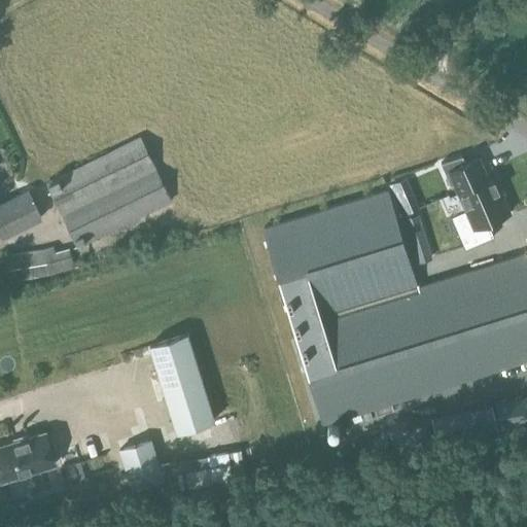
[(172,201),(141,136),(47,182),(78,247),(172,201)]
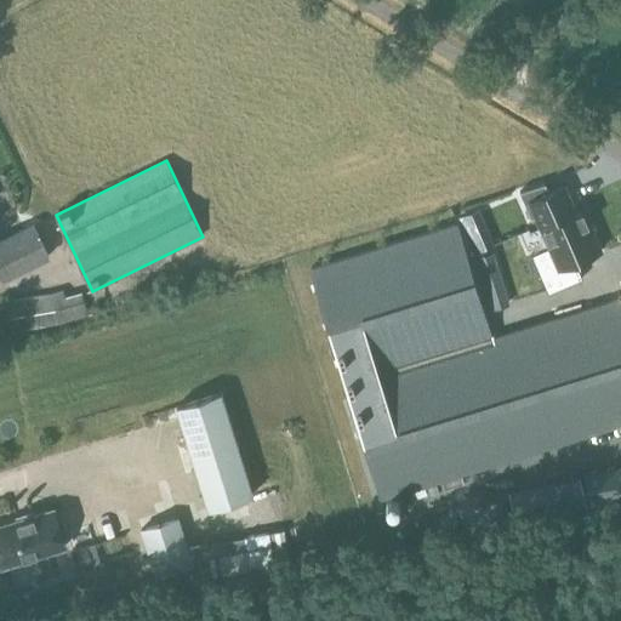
[(546,182),(520,189),(531,217),(537,215),(542,227),(547,224),(554,244),(531,254),(547,292),(582,278),(581,277),(576,278),(570,262),(600,250),(584,209),(575,212),(564,186),(550,192),(546,182)]
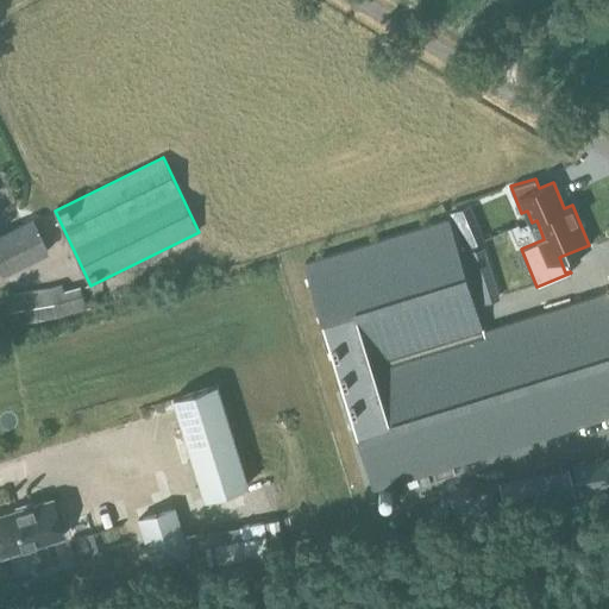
[(0,234),(0,267),(4,274),(49,252),(33,219),(0,234)]
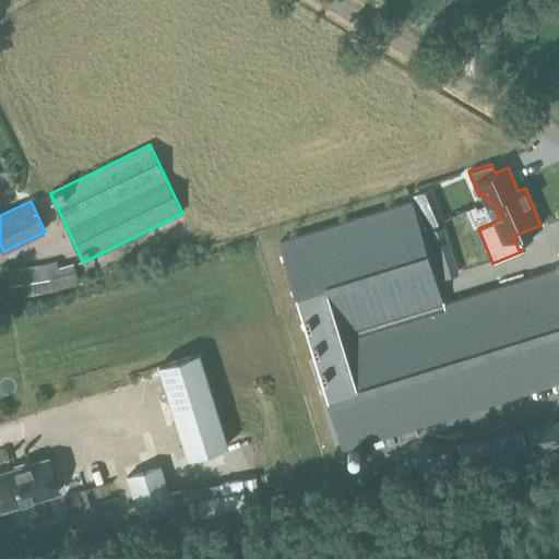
[(451,233),(467,225),(463,215),(447,222),(451,233)]
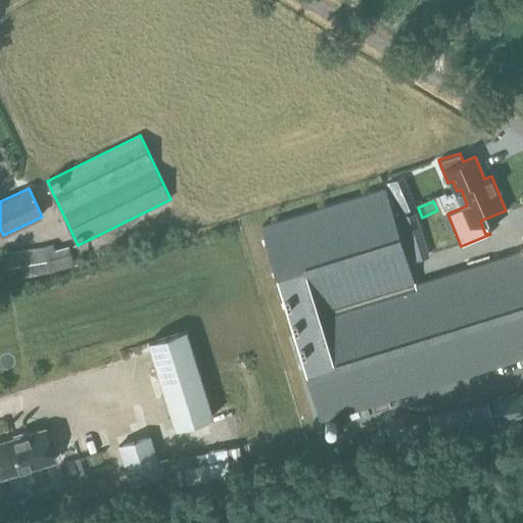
[(377,203),(263,236),(322,422),(522,355),(522,263),(409,303),(377,203)]
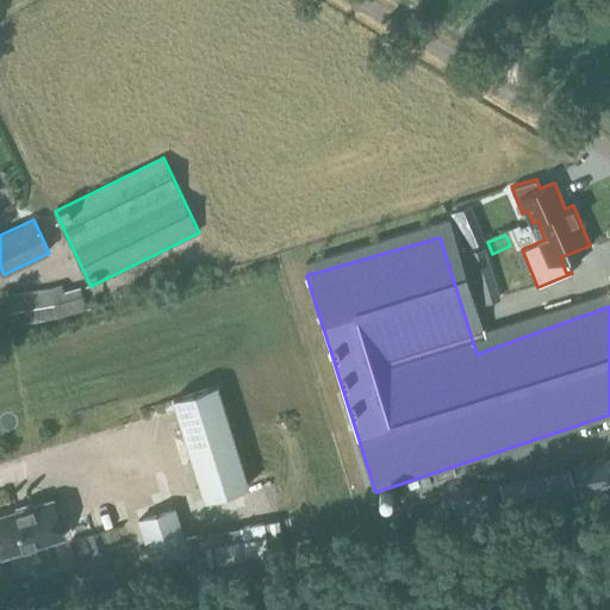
[(495,255),(456,266),(461,282),(499,271),(495,255)]
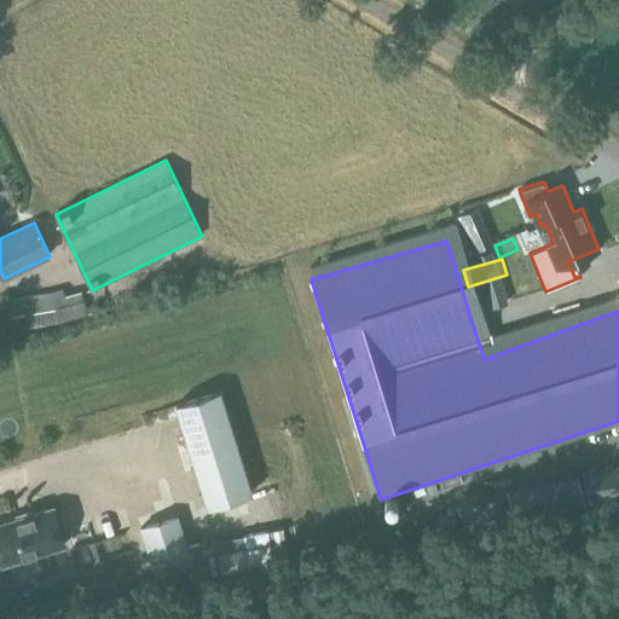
[(58,323),(87,314),(81,290),(65,295),(63,288),(50,291),(4,300),(10,331),(58,323)]
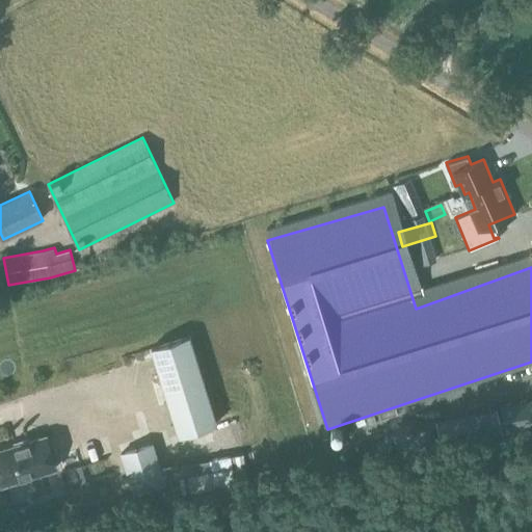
[(152,348),(152,349),(179,435),(217,423),(190,336),(152,348)]
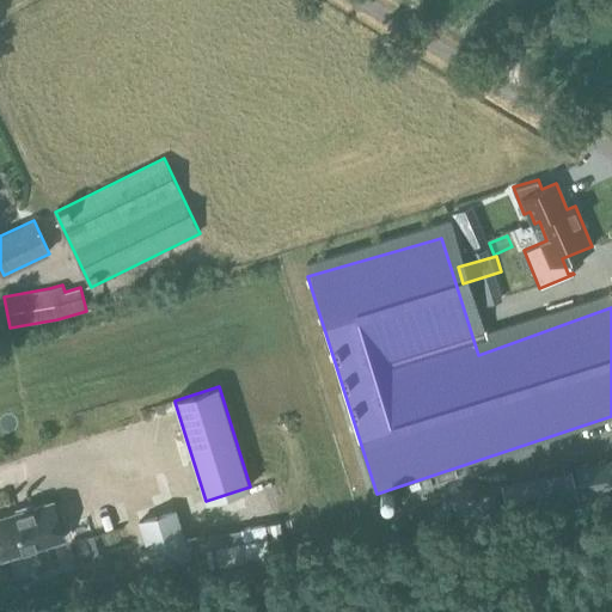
[(552,503),(579,497),(571,465),(545,471),(552,503)]
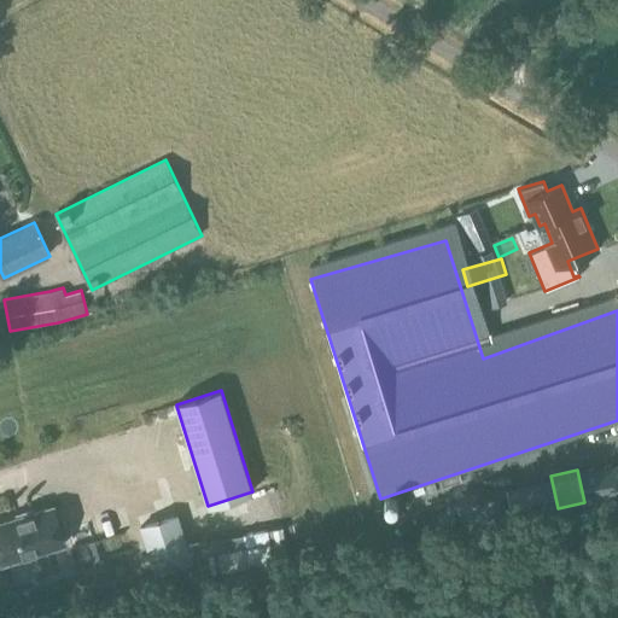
[(513,519),(558,508),(551,476),(506,487),(507,491),(513,519)]
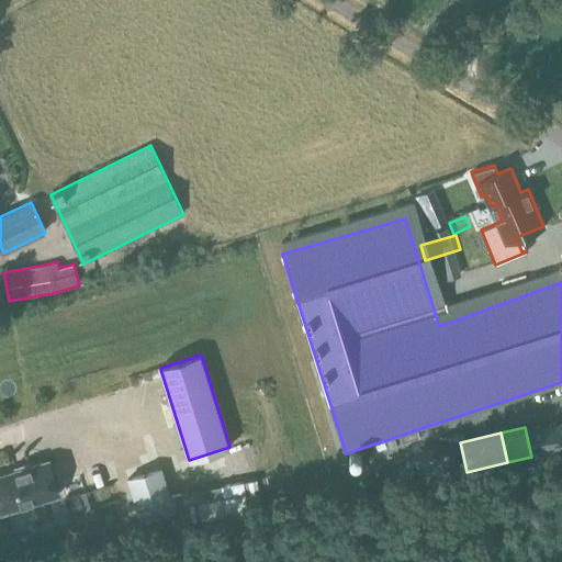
[(414,474),(437,469),(431,450),(409,457),(414,474)]
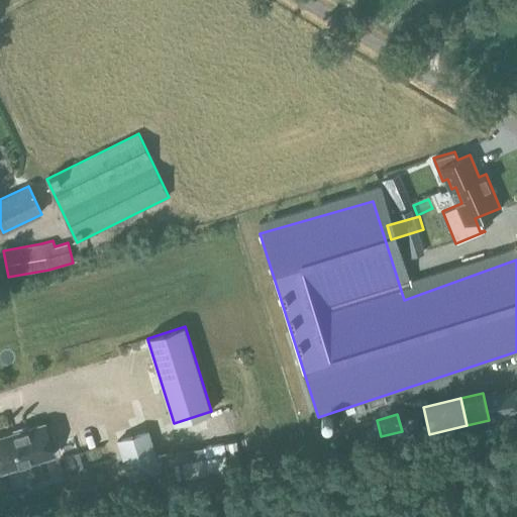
[(0,464),(2,471),(55,454),(44,423),(0,437),(0,464)]
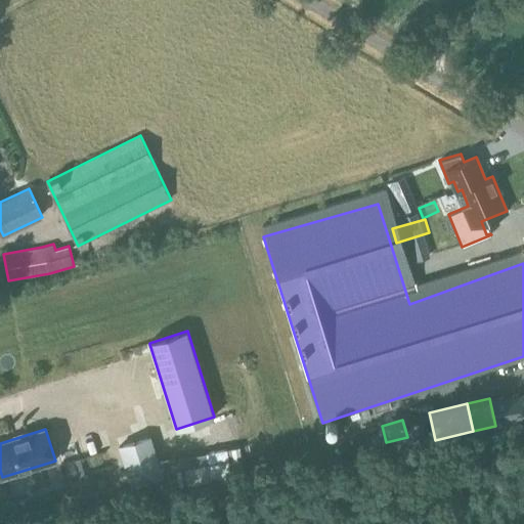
[(150,437),(119,446),(131,485),(163,476),(150,437)]
